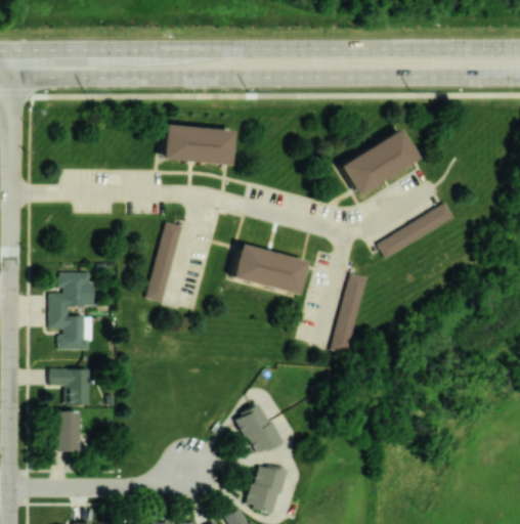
[(161,159),(228,164),(230,129),(163,124),(161,159)]
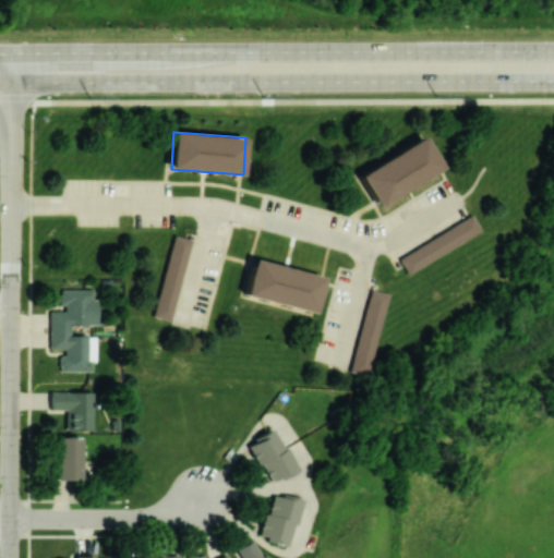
[(442,169),(424,137),(359,173),(376,206),(442,169)]
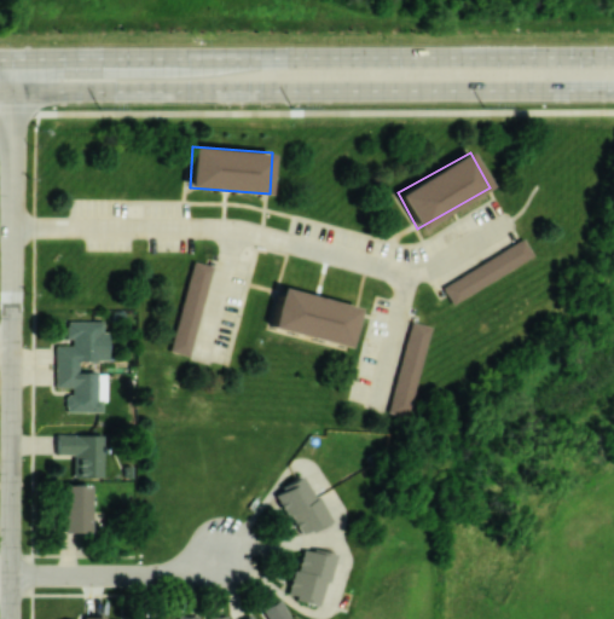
[(537,259),(527,241),(444,283),(452,301),(537,259)]
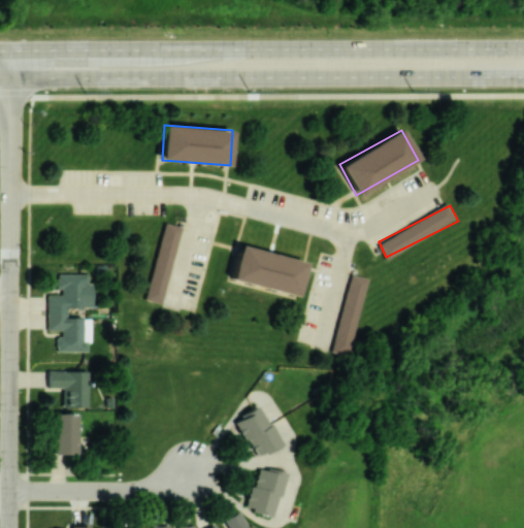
[(148,300),(164,304),(183,226),(166,222),(148,300)]
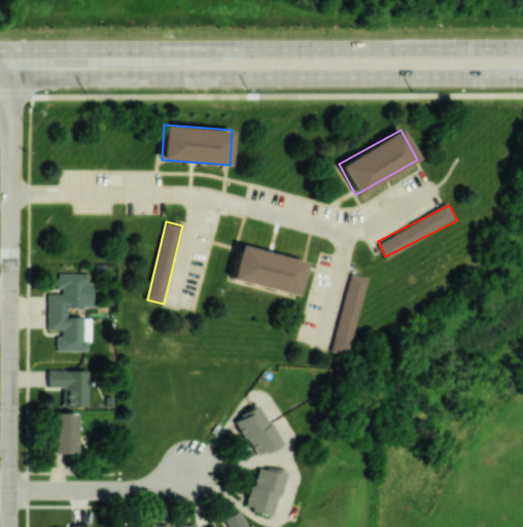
[(231,279),(298,295),(305,260),(238,245),(231,279)]
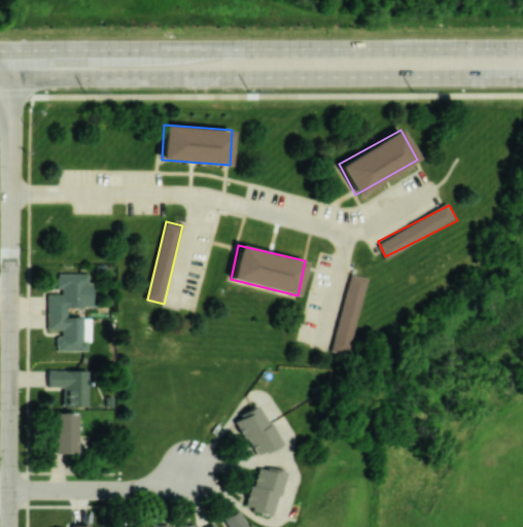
[(93,273),(60,274),(60,293),(48,294),(49,329),(60,329),(60,350),(91,350),(90,335),(84,335),(83,316),(68,317),(68,308),(94,307),(93,273)]
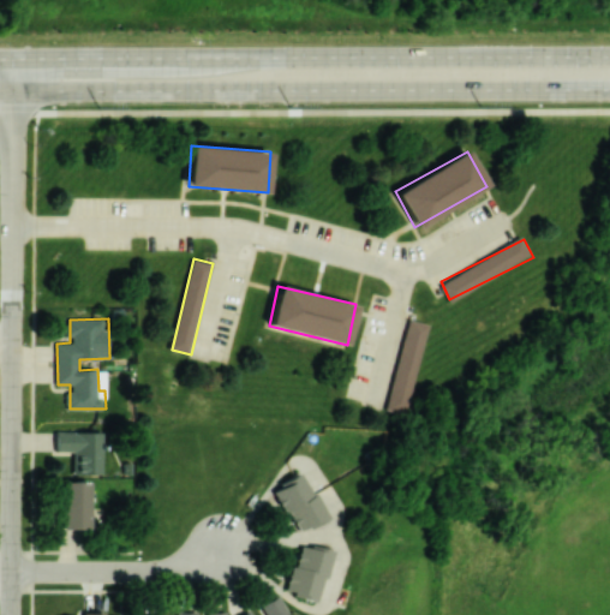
[(410,320),(387,410),(407,415),(430,324),(410,320)]
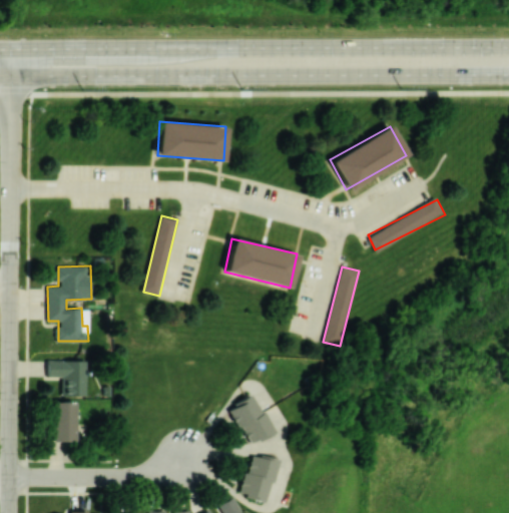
[(87,396),(87,360),(48,360),(48,377),(62,377),(62,395),(87,396)]
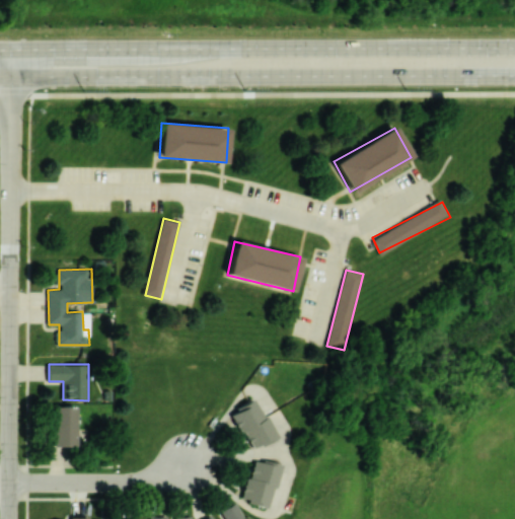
[(253,450),(278,436),(255,398),(231,414),(253,450)]
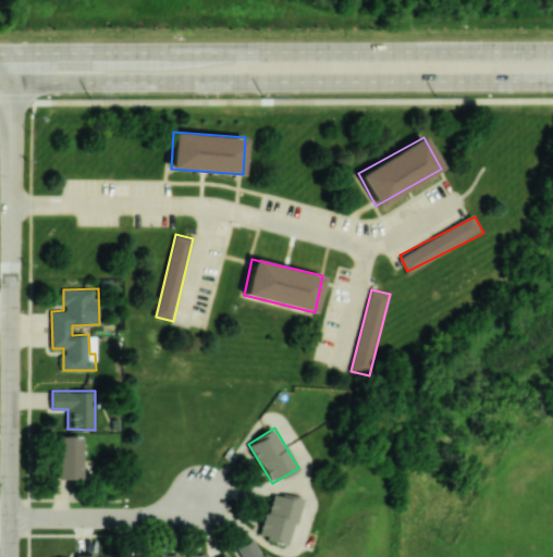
[(82,436),(57,436),(57,479),(81,479),(82,436)]
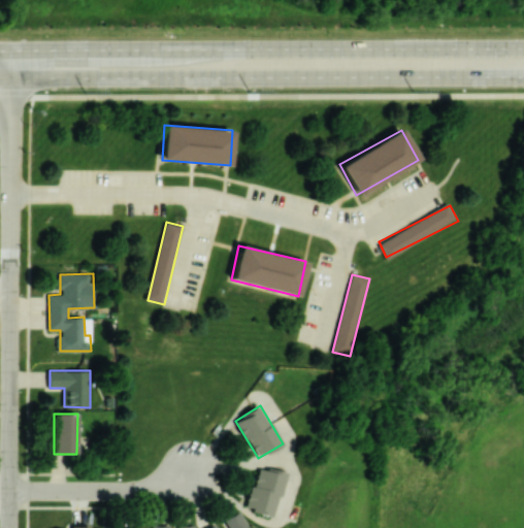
[(274,517),(287,473),(259,465),(247,508),(274,517)]
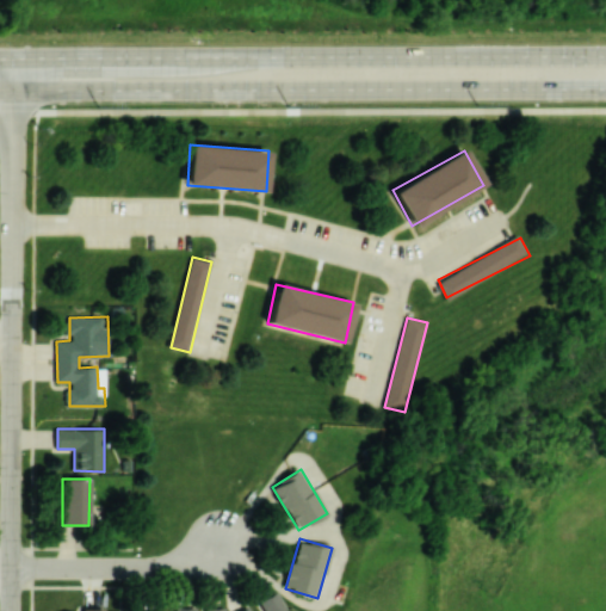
[(289,610),(279,591),(260,600),(265,610),(252,610),(251,606),(240,610),(289,610)]
